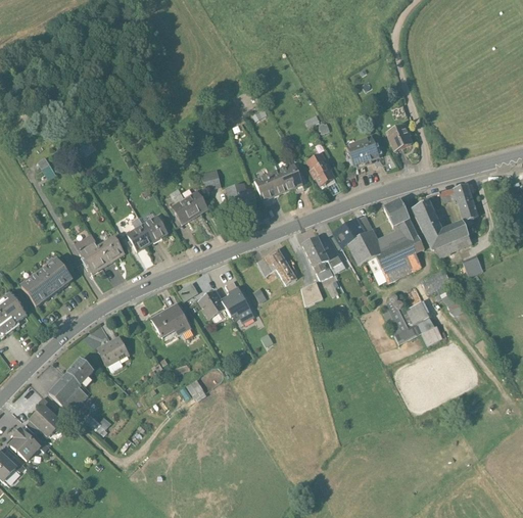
[(264,106),(253,112),(257,119),(268,112),(264,106)]
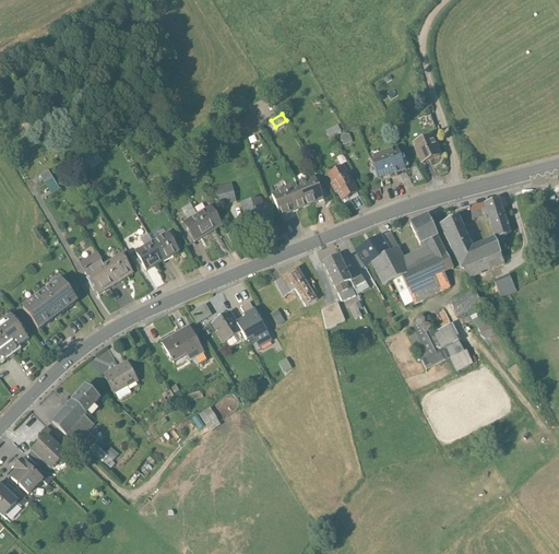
[(340,121),(328,126),(330,131),(342,127),(340,121)]
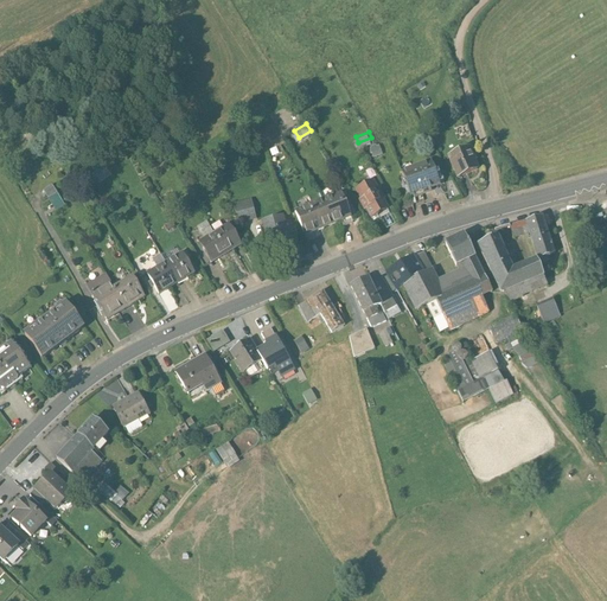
[(472,141),(447,151),(458,176),(483,165),(472,141)]
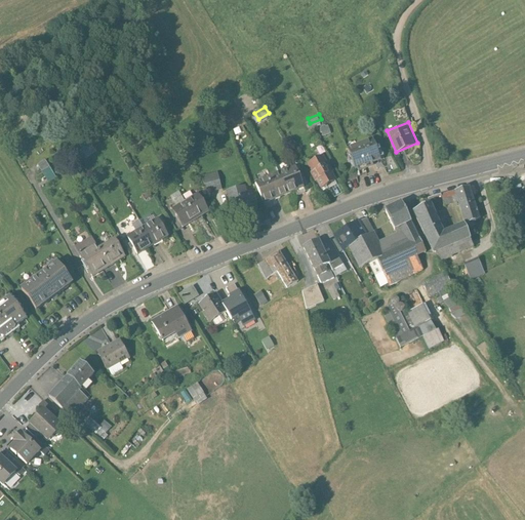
[(374,133),(347,144),(355,167),(382,157),(374,133)]
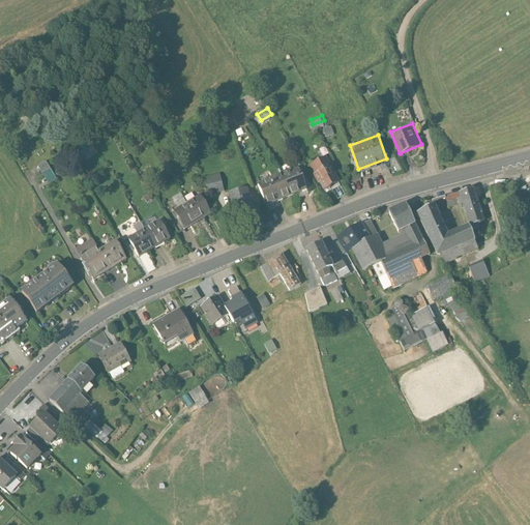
[(326,154),(310,163),(324,190),(341,180),(326,154)]
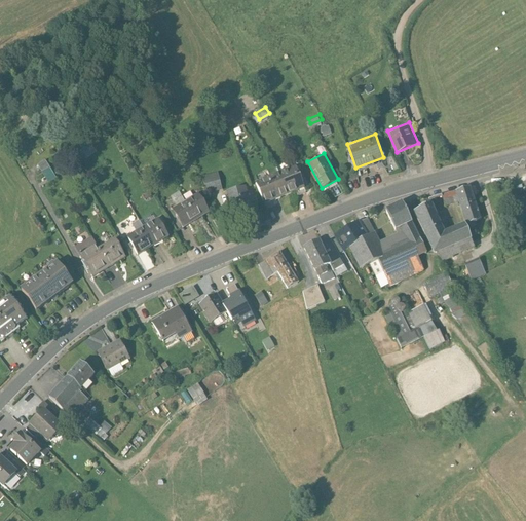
[(46,155),(38,160),(49,178),(58,173),(46,155)]
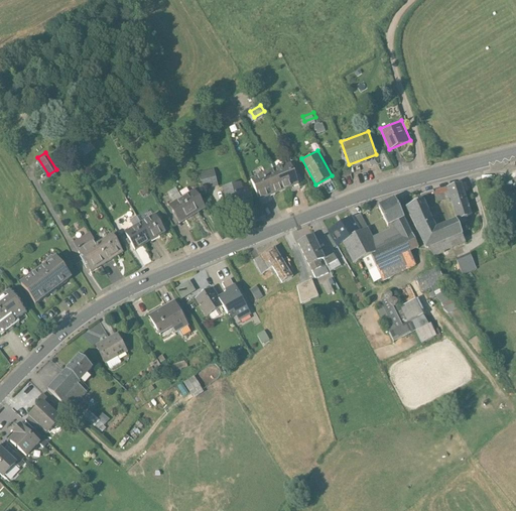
[(290,160),(270,167),(279,190),(299,183),(290,160)]
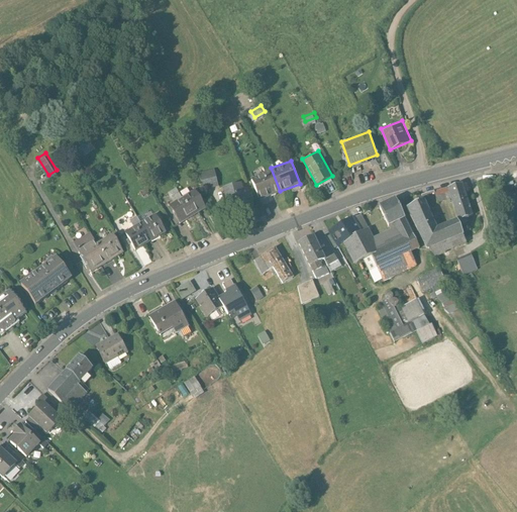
[(197,171),(205,186),(218,185),(214,167),(197,171)]
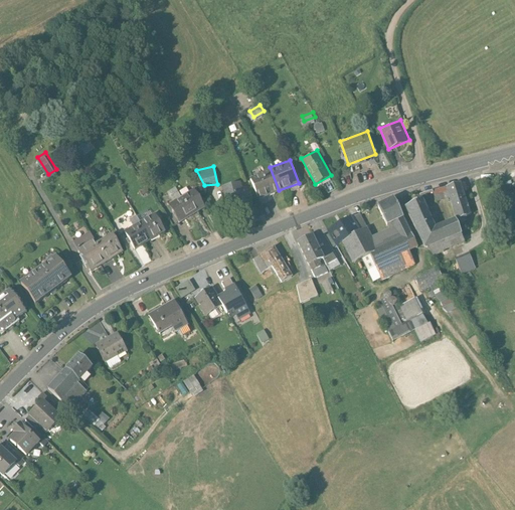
[(270,167),(250,175),(259,198),(279,190),(270,167)]
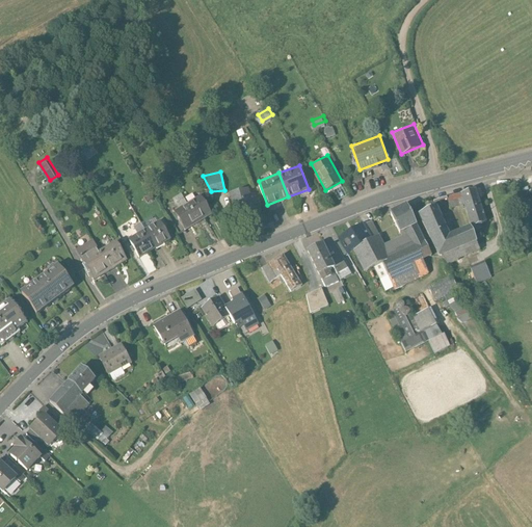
[(477,185),(461,189),(471,222),(473,225),(487,220),(477,185)]
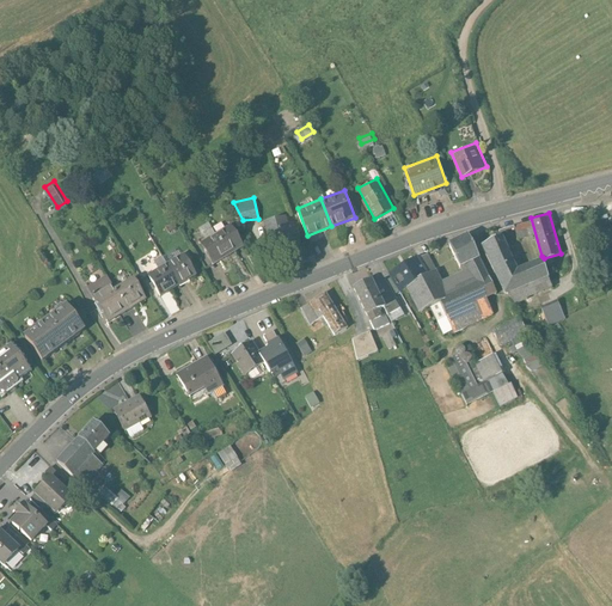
[(286,215),(264,219),(270,248),(301,242),(298,227),(288,228),(286,215)]
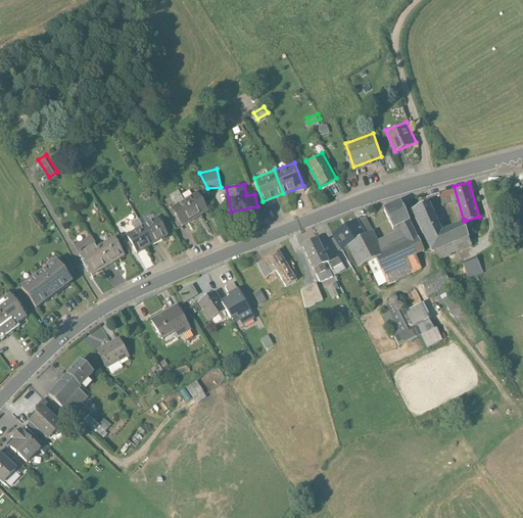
[(195,216),(208,208),(198,189),(185,196),(195,216)]
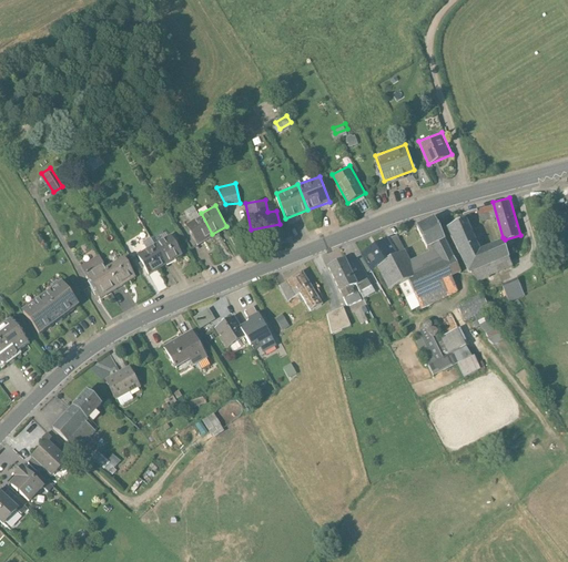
[(198,243),(212,234),(201,213),(185,222),(198,243)]
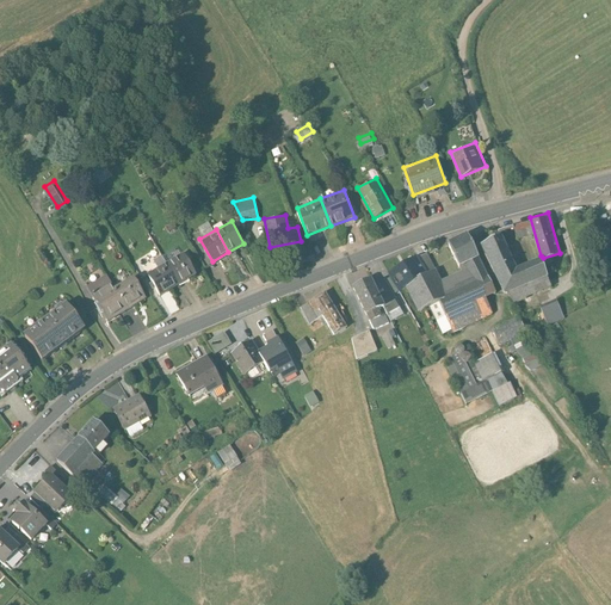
[(462,266),(479,258),(467,233),(449,241),(462,266)]
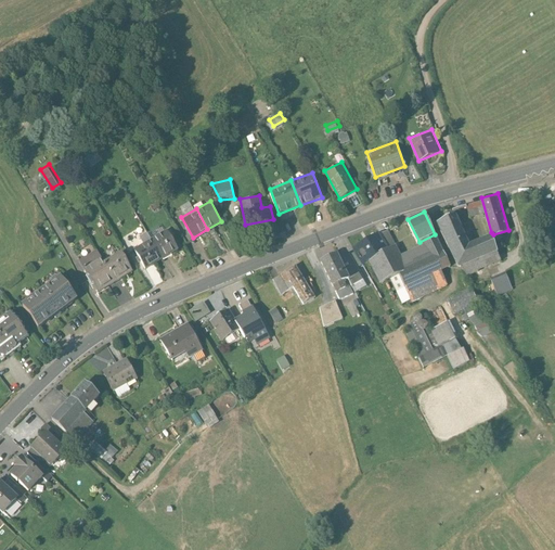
[(459,266),(465,273),(502,259),(493,234),(491,232),(470,241),(457,212),(438,220),(459,266)]
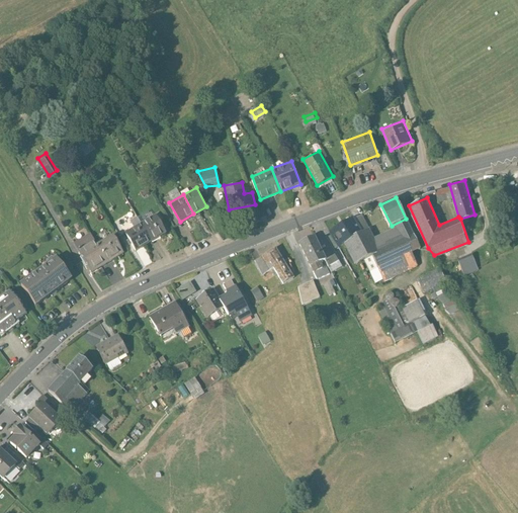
[(329,229),(339,245),(342,241),(370,227),(361,210),(329,229)]
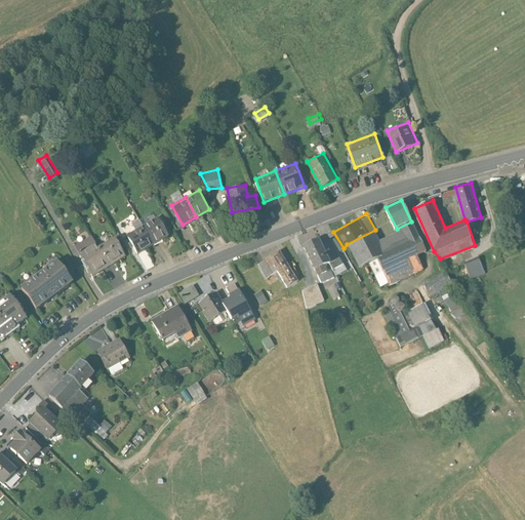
[(158,214),(142,224),(153,242),(168,233),(158,214)]
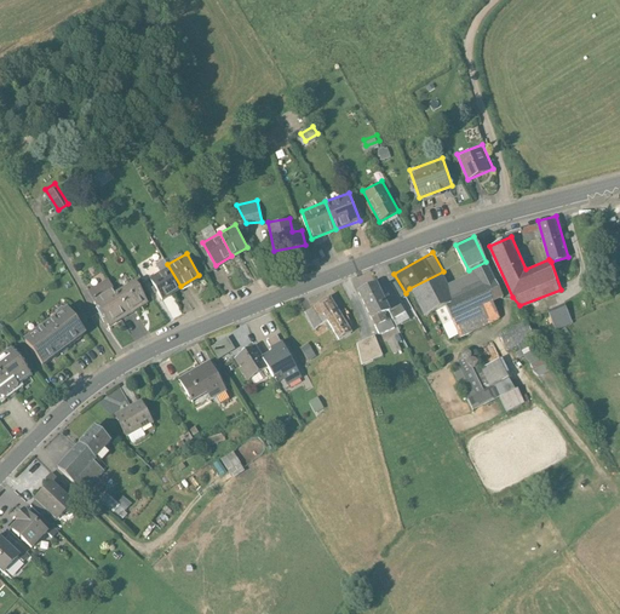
[(424,316),(445,305),(453,323),(460,337),(503,316),(494,300),(503,296),(500,290),(495,282),(486,262),(469,270),(470,273),(449,283),(443,271),(409,288),(424,316)]
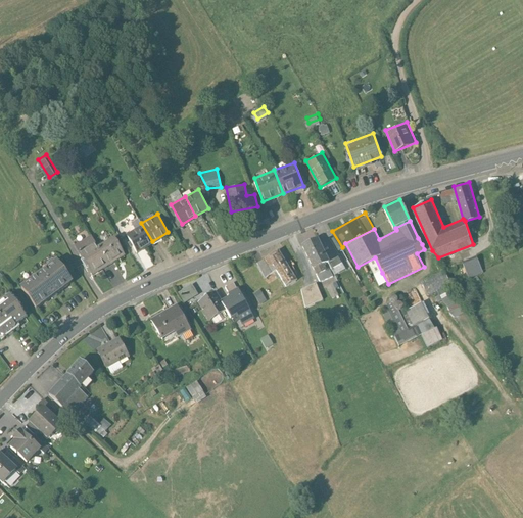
[(141,223),(126,232),(136,250),(152,241),(141,223)]
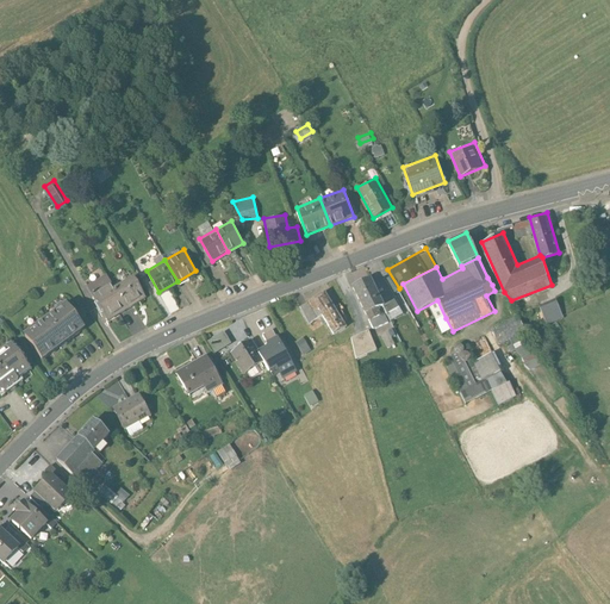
[(113,285),(105,271),(88,281),(109,316),(126,305),(113,285)]
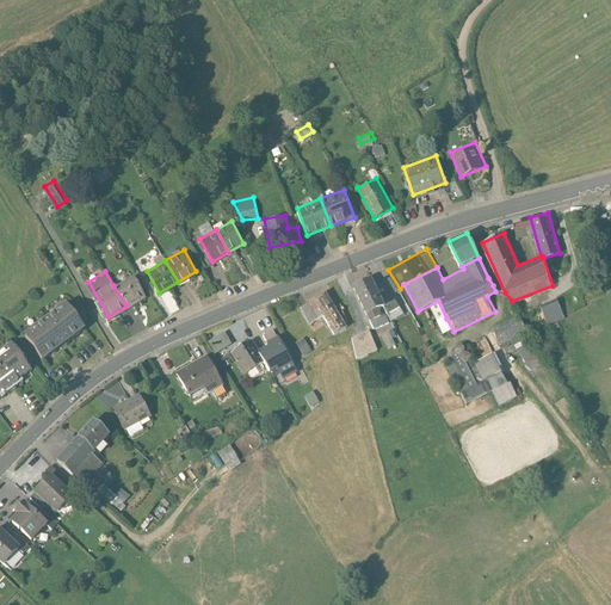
[(134,273),(113,285),(127,306),(146,295),(134,273)]
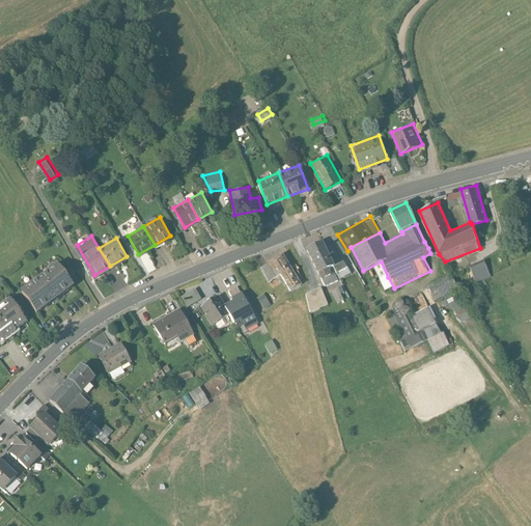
[(323,240),(306,247),(322,278),(347,266),(334,239),(326,244),(323,240)]
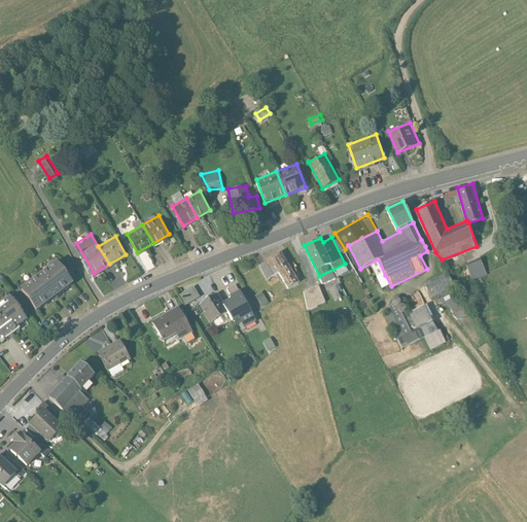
[(282,248),(259,261),(268,276),(280,269),(288,285),(303,277),(299,269),(294,271),(282,248)]
